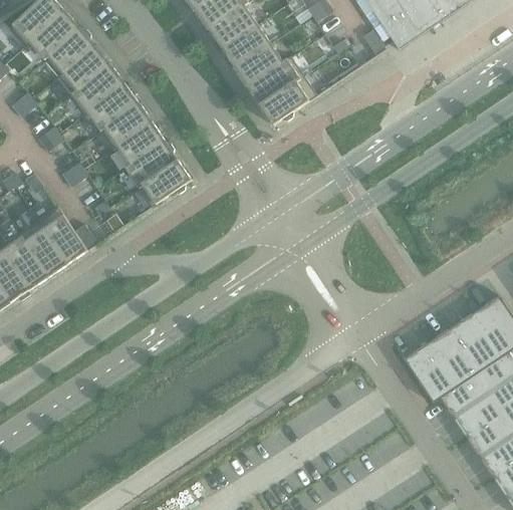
[(25,43),(64,8),(57,0),(36,0),(9,26),(25,43)]
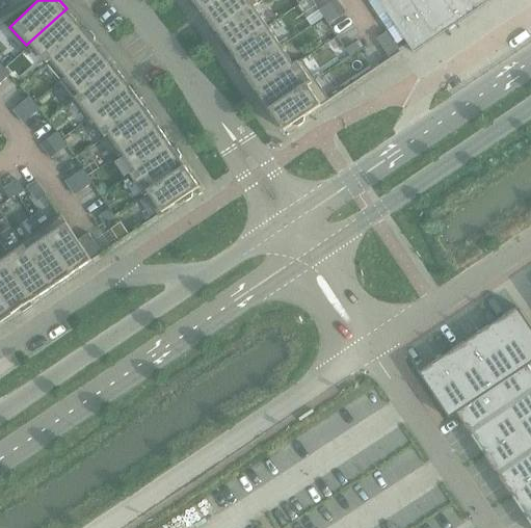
[(193,0),(192,3),(196,8),(203,9),(215,0),(193,0)]
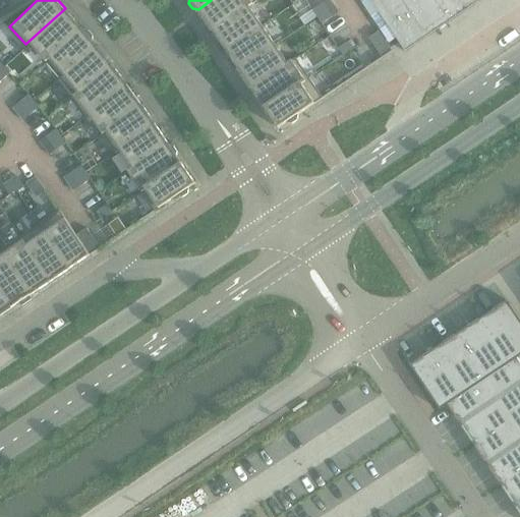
[(211,0),(198,9),(203,15),(212,29),(251,0),(211,0)]
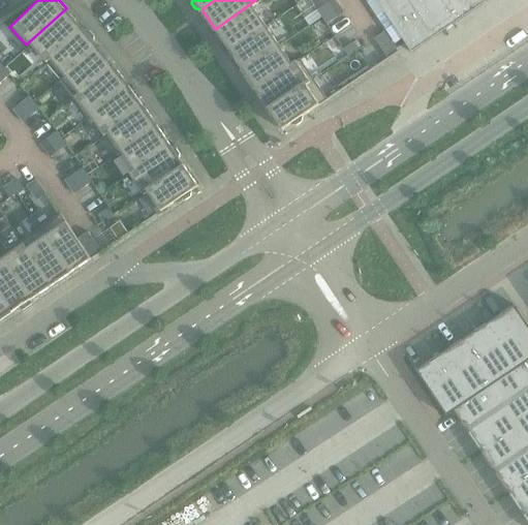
[(228,48),(266,23),(252,4),(257,0),(255,0),(215,29),(219,35),(228,48)]
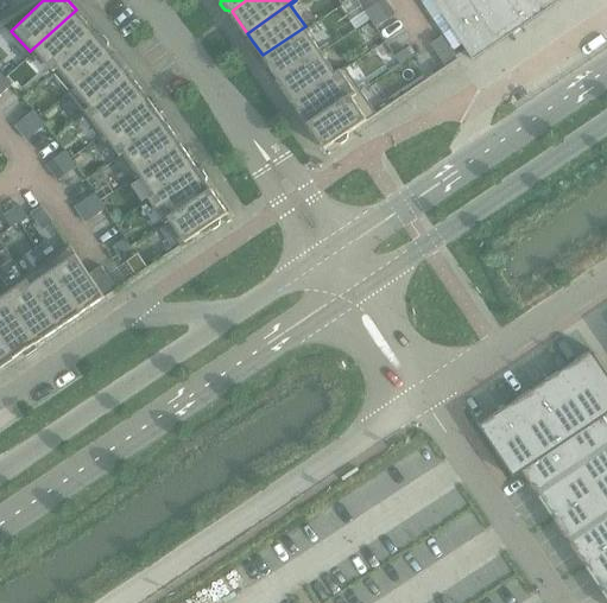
[(375,0),(365,8),(370,16),(381,7),(375,0)]
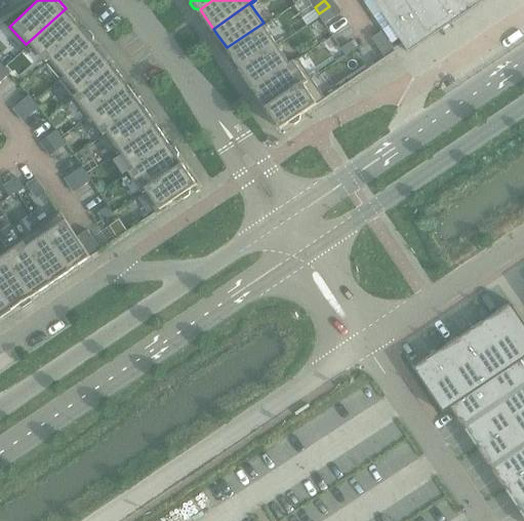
[(374,0),(401,39),(407,49),(440,28),(441,27),(449,21),(450,21),(479,0),(374,0)]
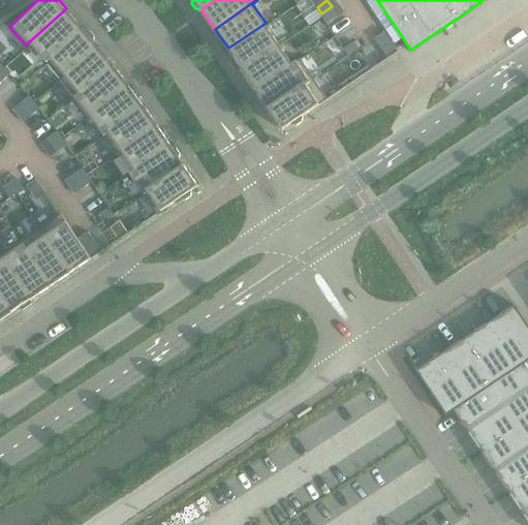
[(332,6),(321,13),(327,21),(336,13),(332,6)]
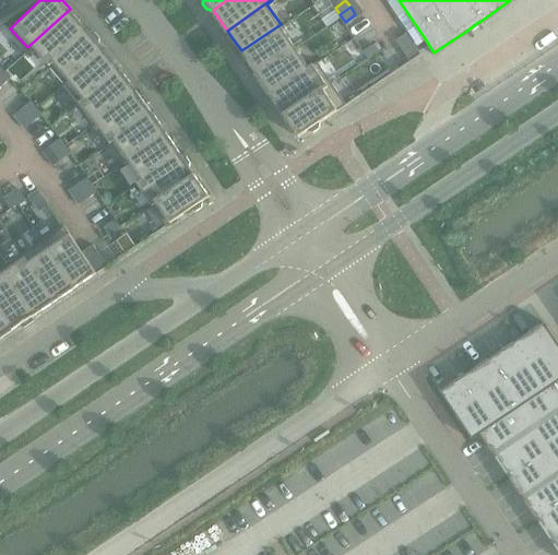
[(48,62),(87,28),(70,9),(27,47),(28,48),(33,45),(48,62)]
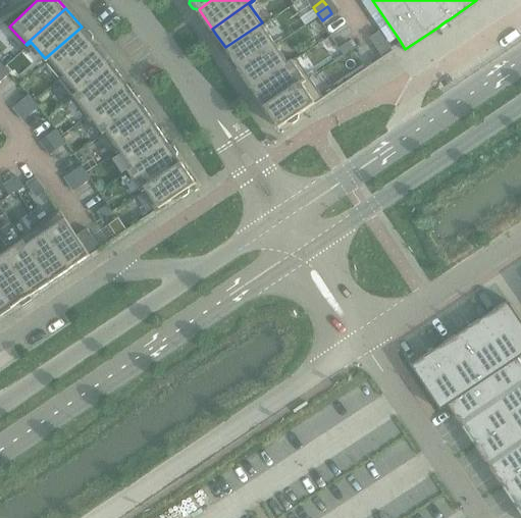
[(239,66),(275,42),(262,22),(225,47),(230,55),(227,57),(235,67),(238,65),(239,66)]
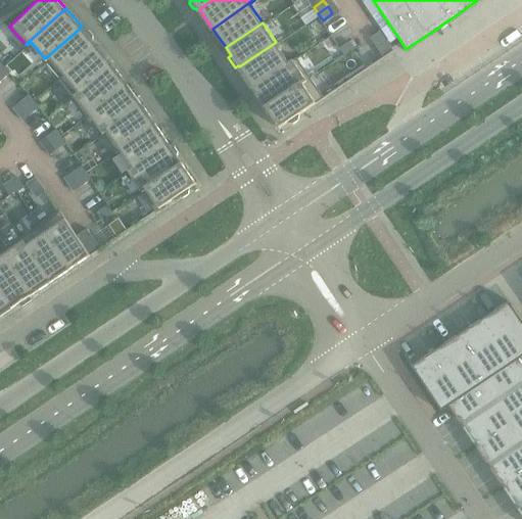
[(56,79),(98,45),(92,39),(93,33),(88,28),(82,27),(45,58),(45,59),(59,76),(55,79),(56,79)]
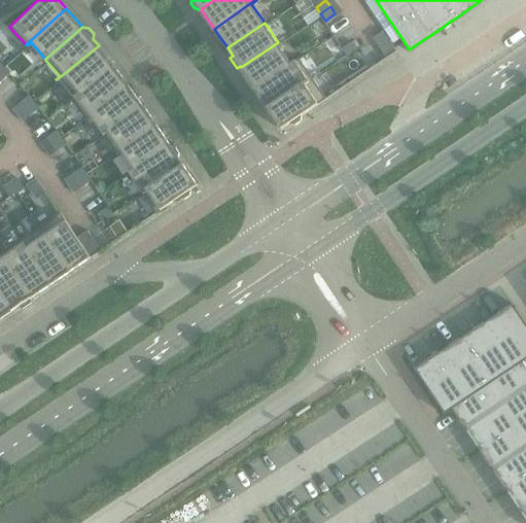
[(396,48),(382,28),(372,35),(386,56),(396,48)]
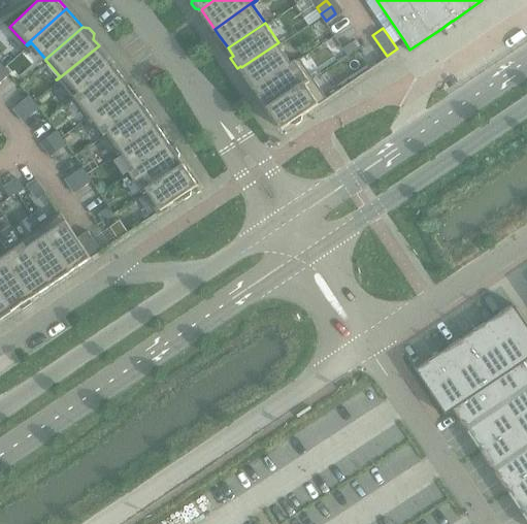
[(353,38),(342,45),(348,53),(357,45),(353,38)]
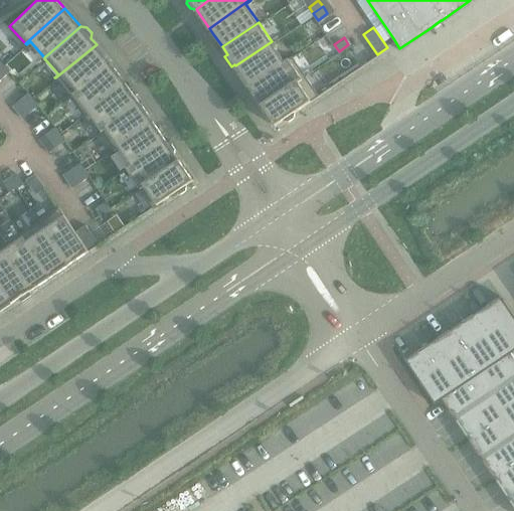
[(247,84),(292,55),(292,54),(284,59),(272,41),(235,65),(239,71),(246,81),(247,84)]
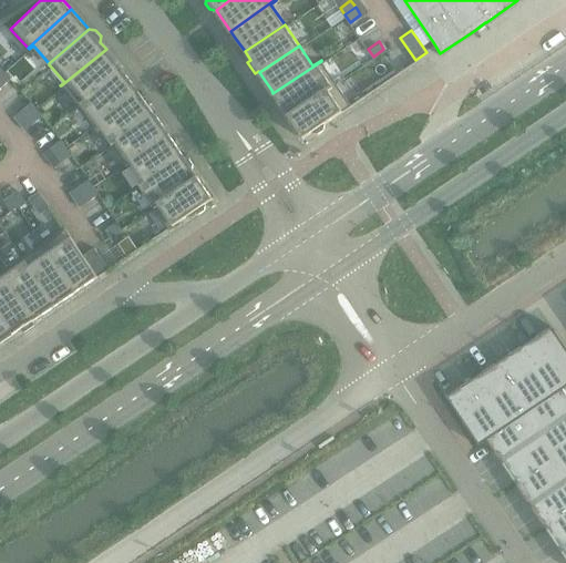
[(75,104),(122,69),(109,52),(106,49),(61,85),(75,104)]
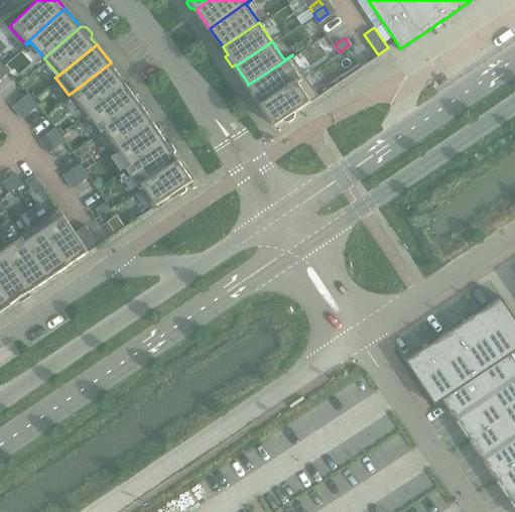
[(292,55),(249,85),(261,104),(305,75),(292,55)]
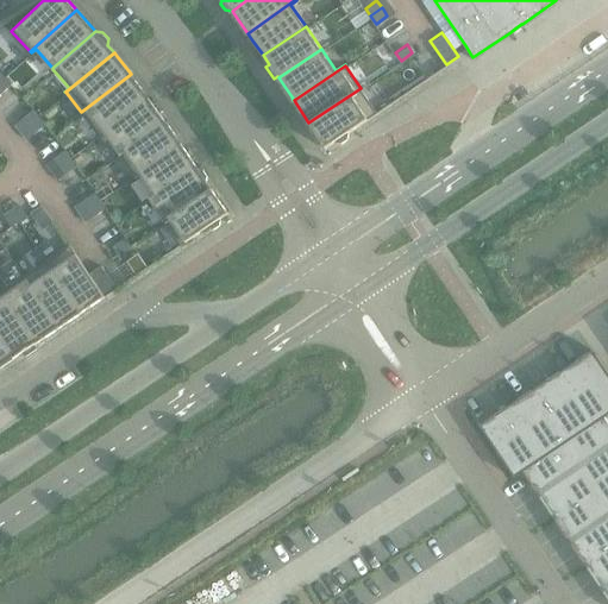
[(99,134),(149,96),(143,89),(131,74),(81,112),(99,134)]
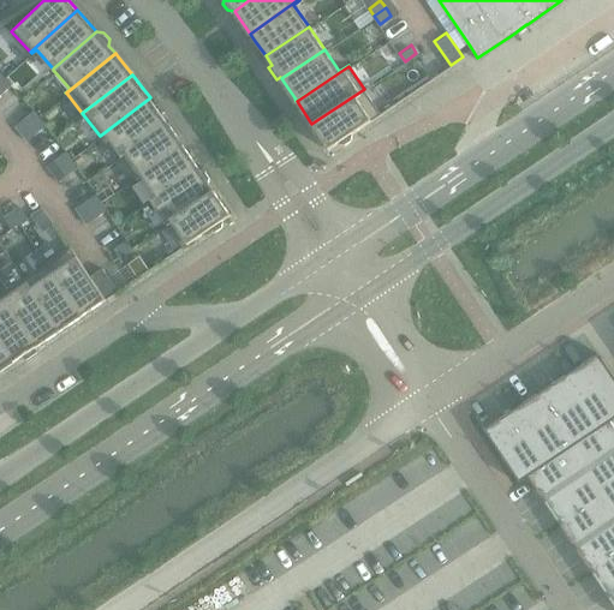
[(4,76),(0,78),(0,91),(11,83),(4,76)]
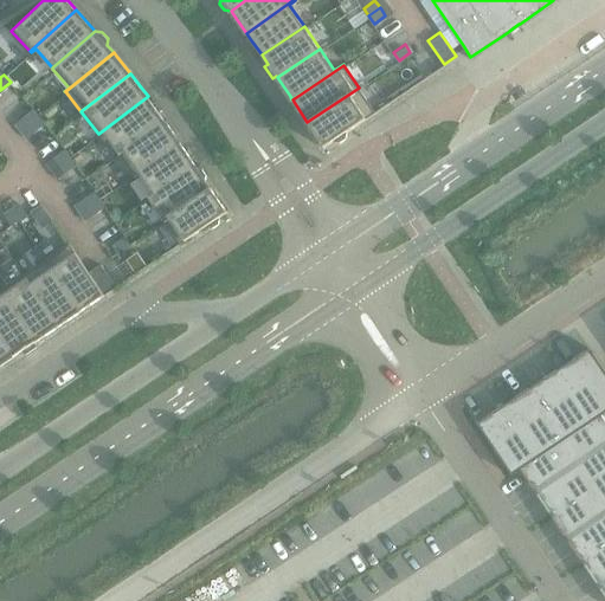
[(359,88),(307,122),(323,146),(332,140),(339,141),(346,136),(347,129),(374,110),(359,88)]
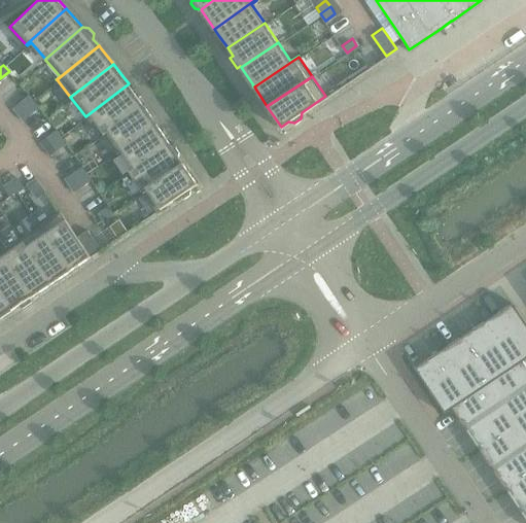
[(103,133),(143,103),(137,96),(140,94),(133,83),(130,85),(129,83),(85,116),(85,117),(90,114),(103,133)]
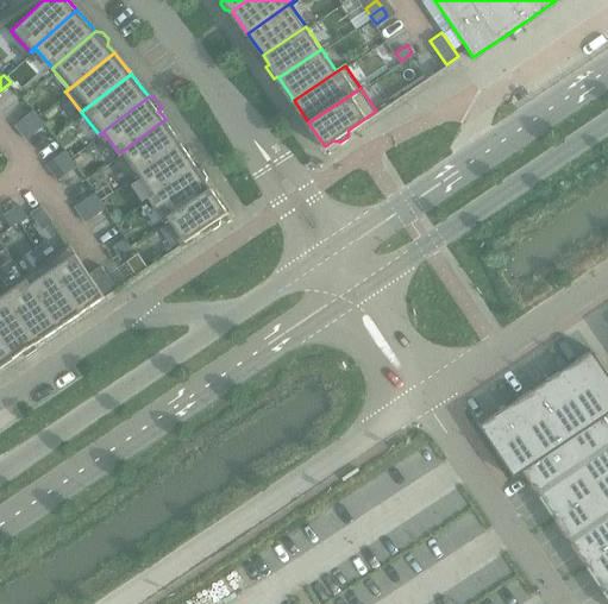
[(32,107),(22,117),(27,124),(38,114),(32,107)]
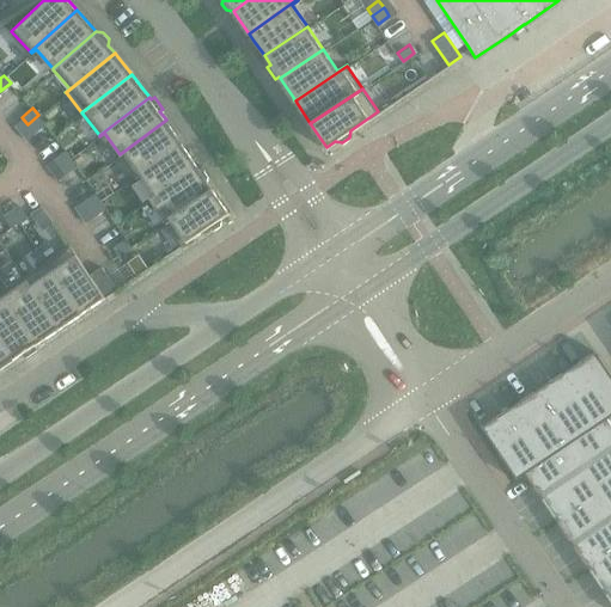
[(38,115),(28,124),(34,132),(44,123),(44,122),(38,115)]
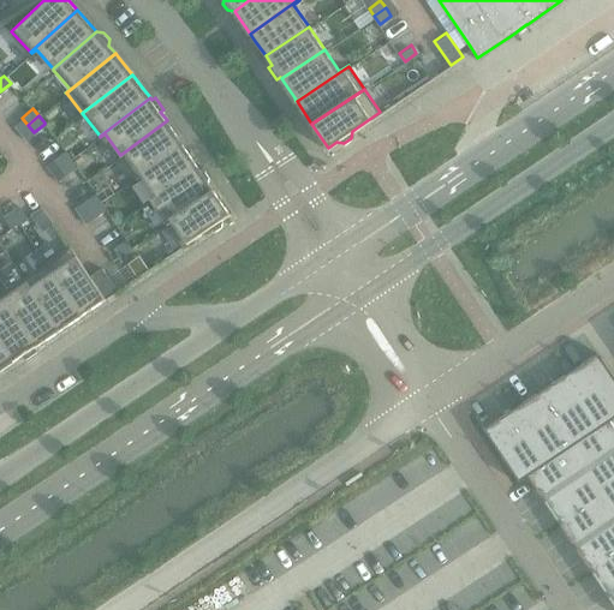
[(136,177),(184,144),(178,137),(167,120),(120,155),(136,177)]
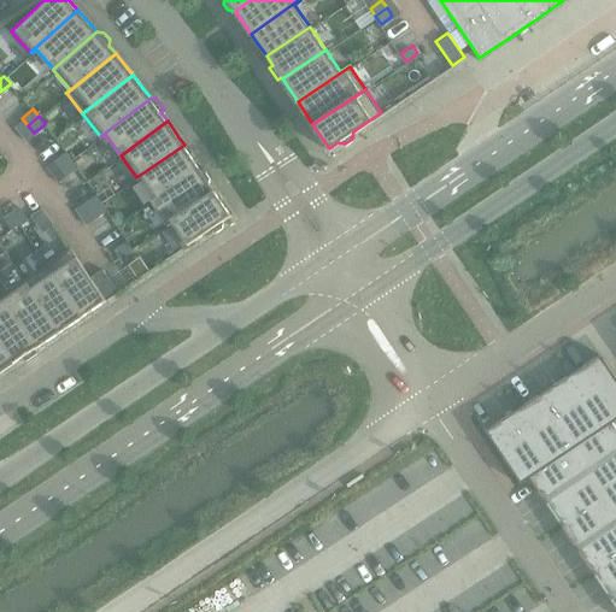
[(152,200),(199,168),(194,160),(185,145),(136,177),(136,178),(141,175),(156,195),(151,199),(152,200)]
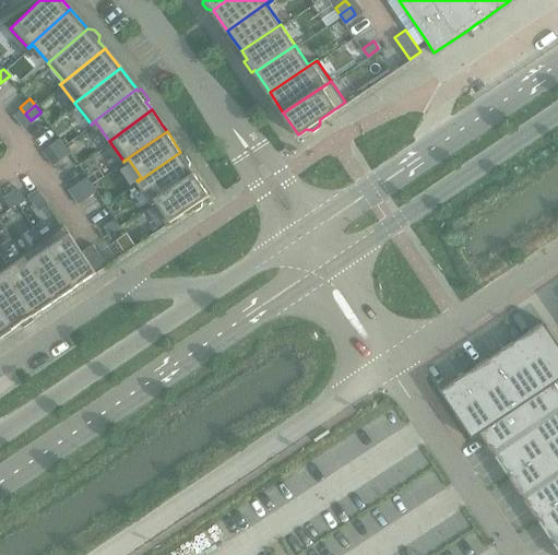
[(59,136),(49,143),(54,150),(64,143),(59,136)]
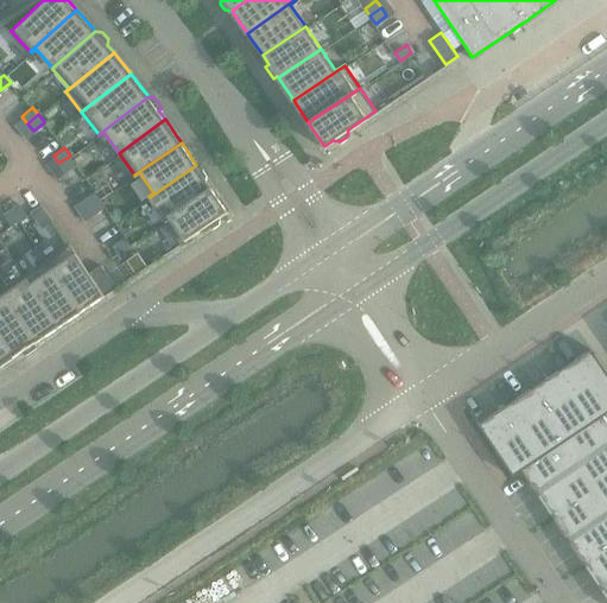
[(70,156),(58,163),(64,171),(76,163),(70,156)]
